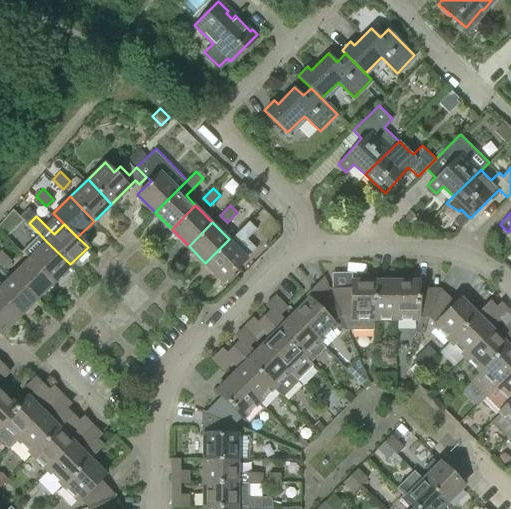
[(22,250),(30,258),(53,281),(70,264),(46,241),(39,233),(22,250)]
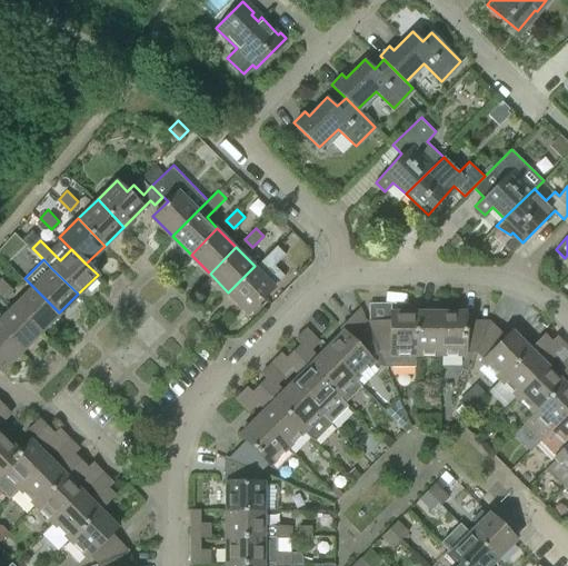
[(256,266),(255,266),(228,293),(248,313),(251,309),(253,313),(262,304),(259,300),(281,278),(262,259),(256,266)]
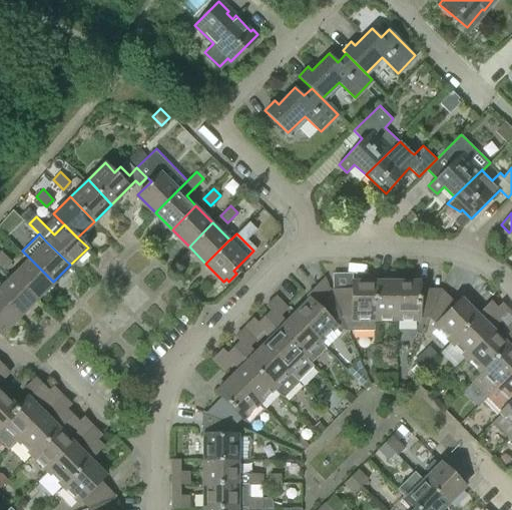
[(2,249),(0,251),(0,262),(5,268),(12,260),(2,249)]
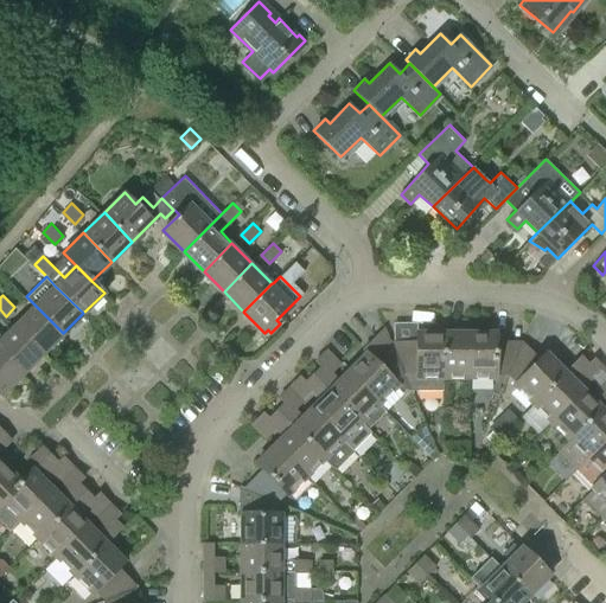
[(36,306),(14,326),(43,353),(63,333),(36,306)]
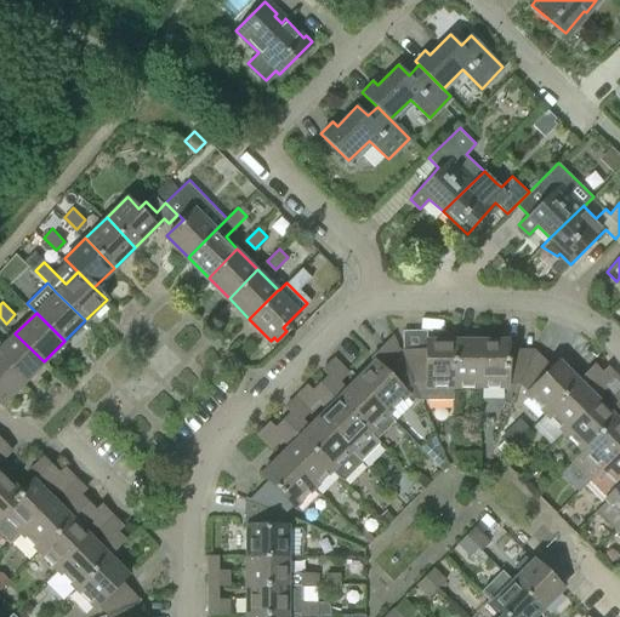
[(0,359),(23,382),(44,361),(15,333),(4,344),(0,340),(0,359)]
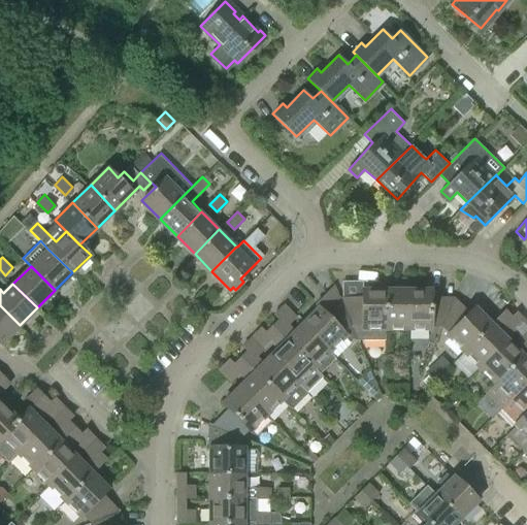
[(319,305),(302,323),(330,351),(347,334),(343,331),(352,323),(340,297),(339,297),(335,285),(334,285),(317,303),(319,305)]
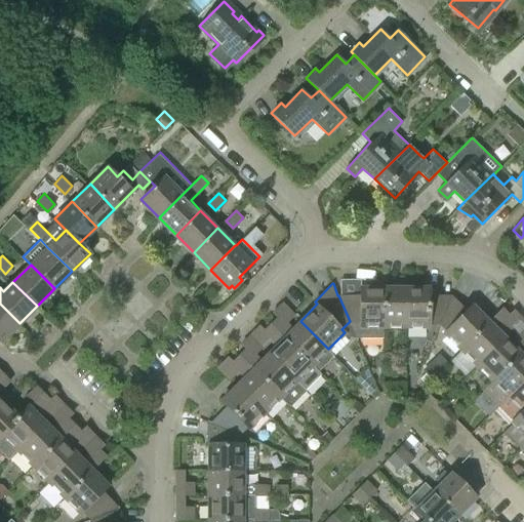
[(360,295),(338,295),(350,321),(355,336),(384,336),(384,326),(383,286),(360,286),(360,295)]
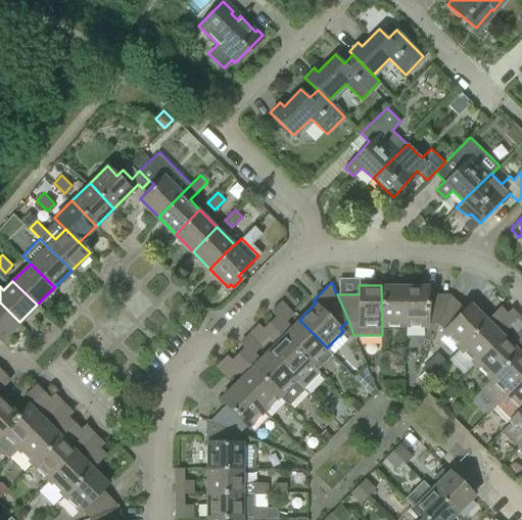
[(404,285),(381,285),(382,325),(405,325),(404,285)]
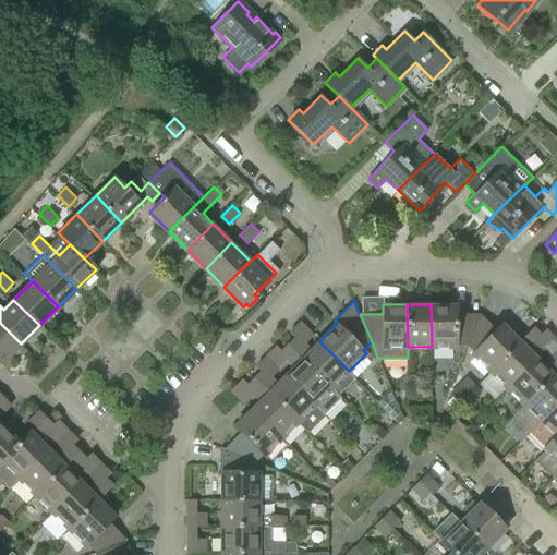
[(455,305),(431,304),(432,347),(456,347),(456,341),(468,341),(479,315),(455,314),(455,305)]
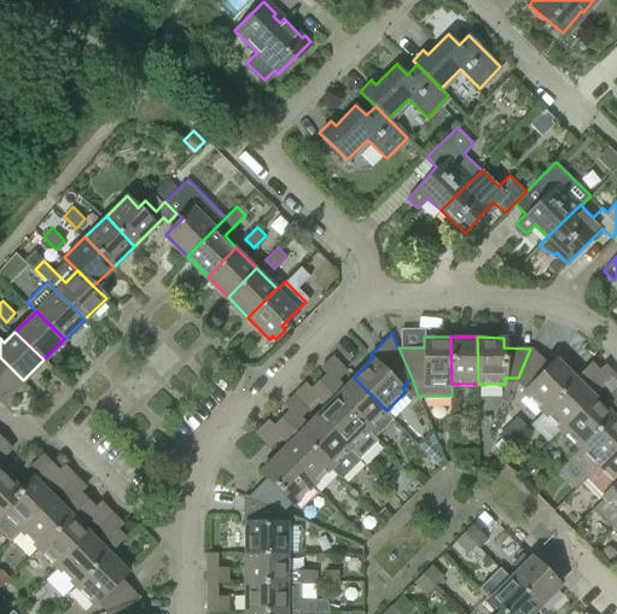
[(524,391),(543,410),(575,379),(575,378),(556,358),(547,367),(530,349),(518,378),(528,389),(524,391)]
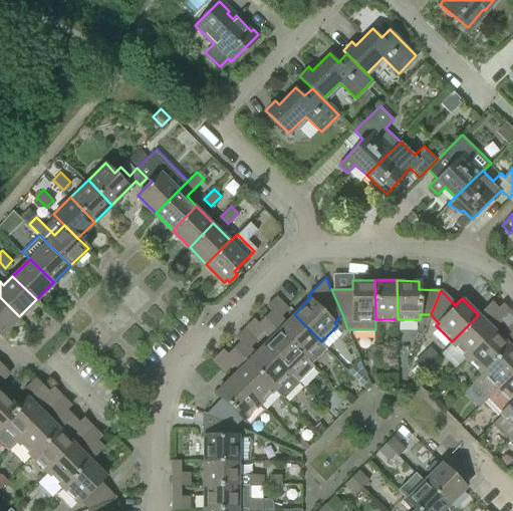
[(19,316),(0,297),(0,331),(1,333),(19,316)]
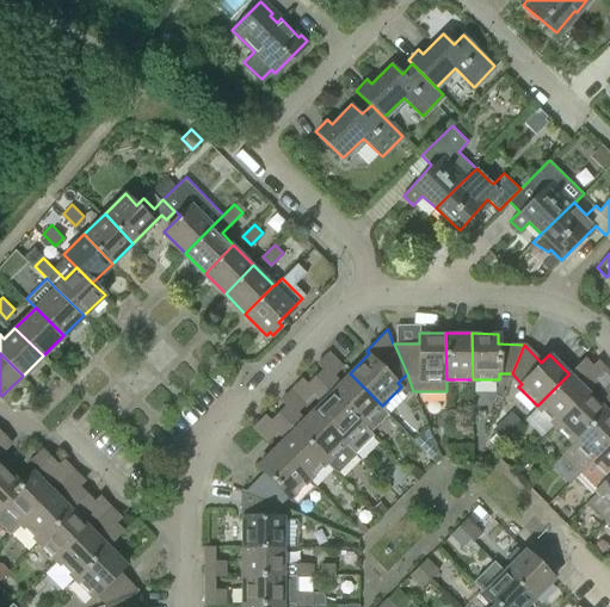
[(585,357),(568,373),(568,375),(537,406),(554,423),(585,394),(574,384),(593,365),(585,357)]
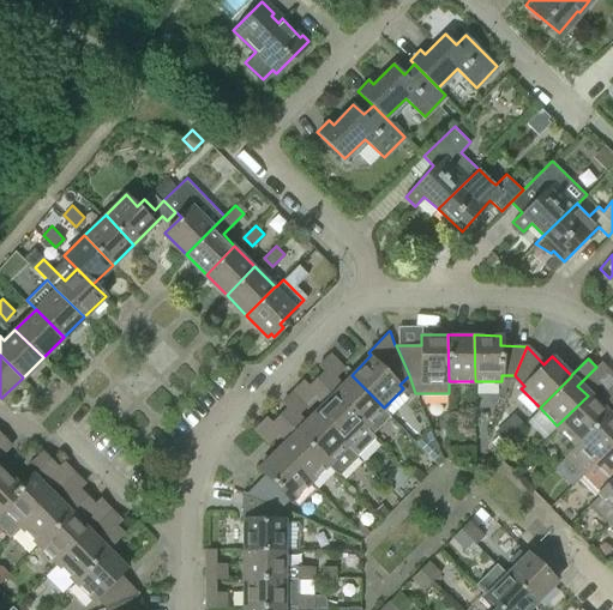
[(325,368),(317,376),(373,433),(391,414),(384,408),(352,375),(342,385),(325,368)]
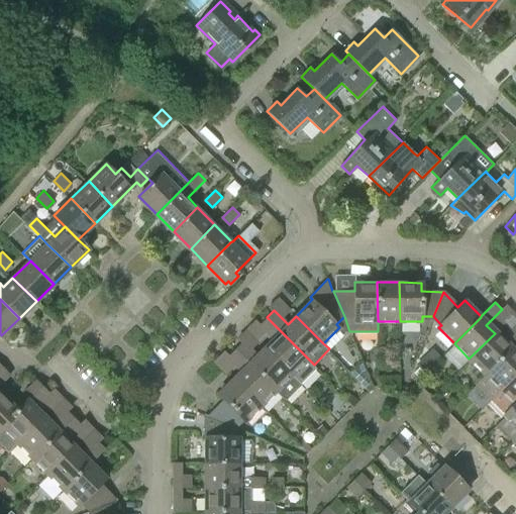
[(274,338),(266,346),(302,383),(317,368),(314,365),(267,317),(260,324),(274,338)]
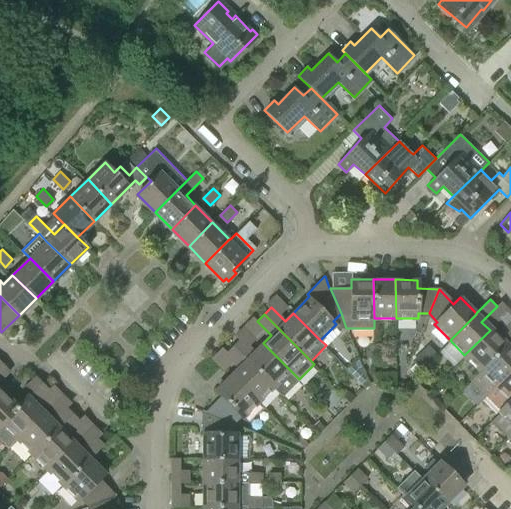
[(510,326),(498,339),(490,330),(464,355),(480,371),(510,339),(510,326)]
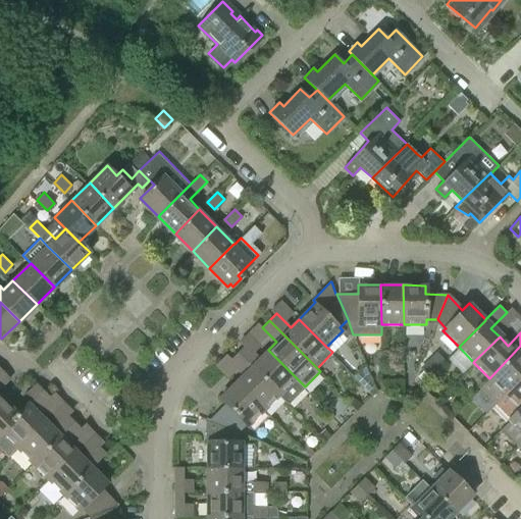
[(246,344),(238,352),(280,394),(279,394),(289,403),(305,386),(268,350),(260,358),(246,344)]
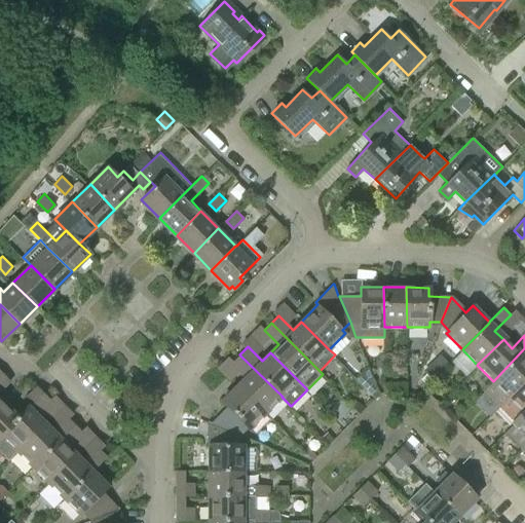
[(524,348),(493,381),(483,390),(498,407),(524,380),(524,348)]
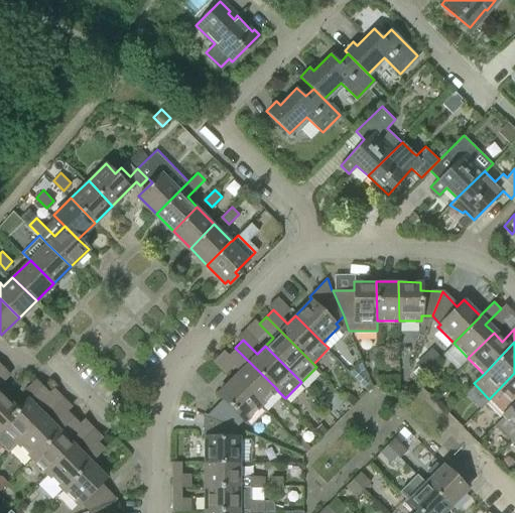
[(243,369),(234,377),(262,404),(276,389),(277,389),(235,348),(228,355),(243,369)]
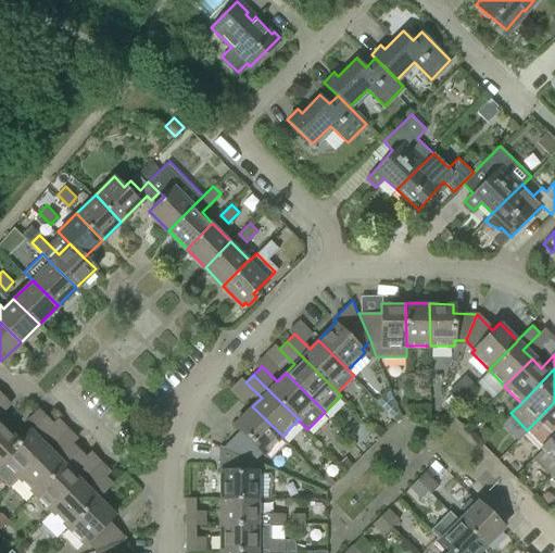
[(377,400),(396,420),(401,415),(390,388),(377,400)]
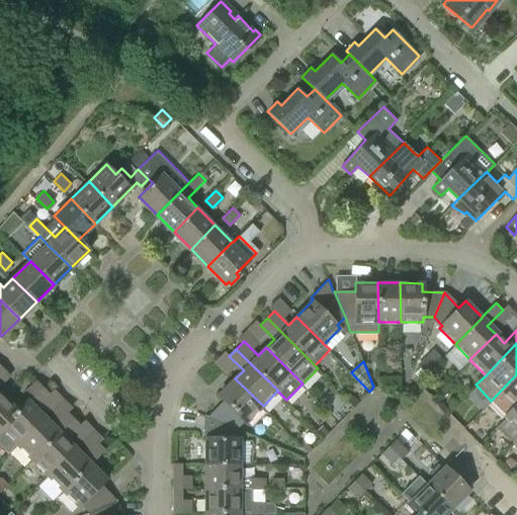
[(0,399),(4,396),(0,391),(0,381),(10,372),(3,365),(0,367),(0,399)]
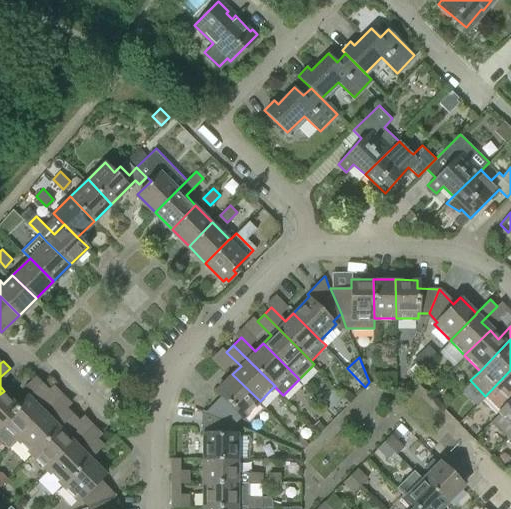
[(510,370),(485,396),(500,411),(501,411),(510,401),(510,370)]
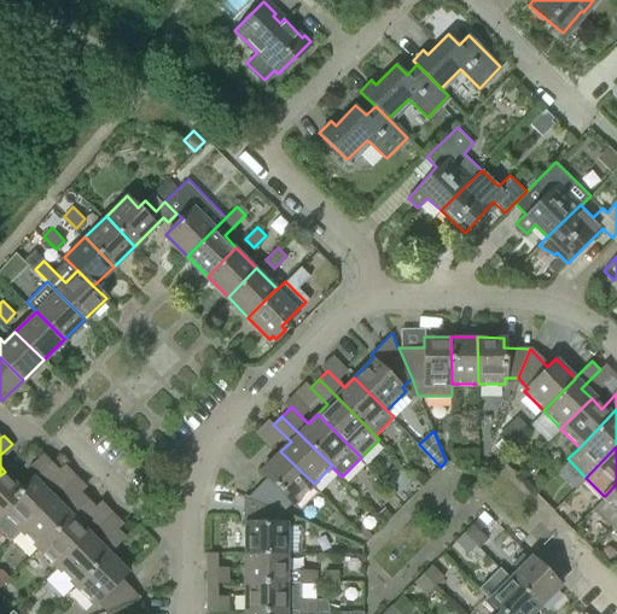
[(452,448),(452,461),(479,460),(479,449),(452,448)]
